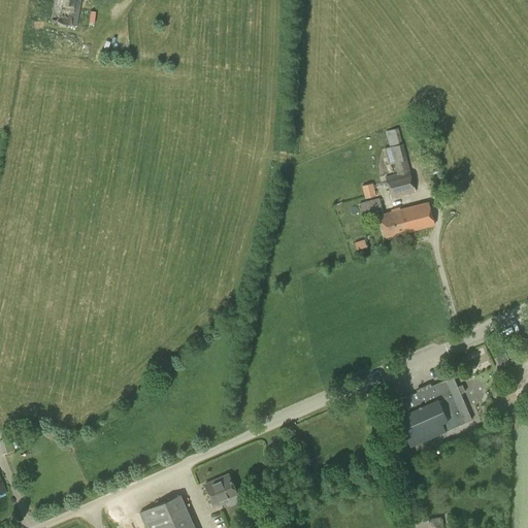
[(76,26),(81,0),(54,0),(51,21),(76,26)]
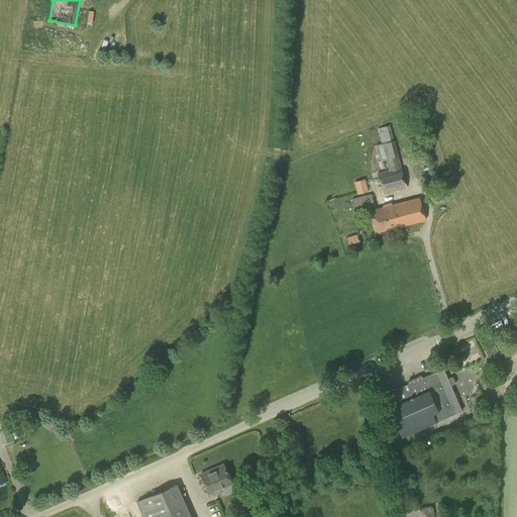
[(407,188),(390,125),(378,128),(382,143),(376,145),(381,162),(386,160),(389,170),(377,173),(383,195),(407,188)]
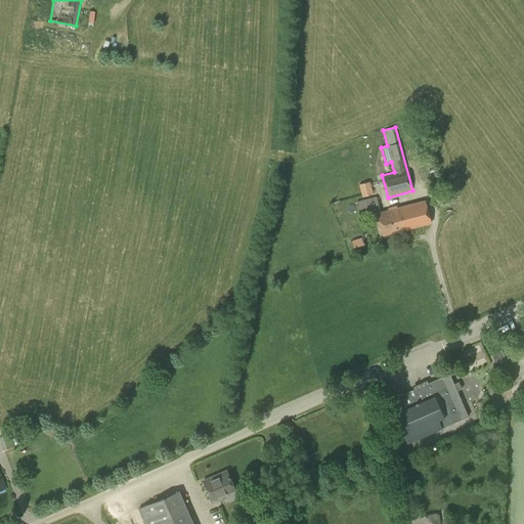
[(362,197),(373,194),(369,181),(359,184),(362,197)]
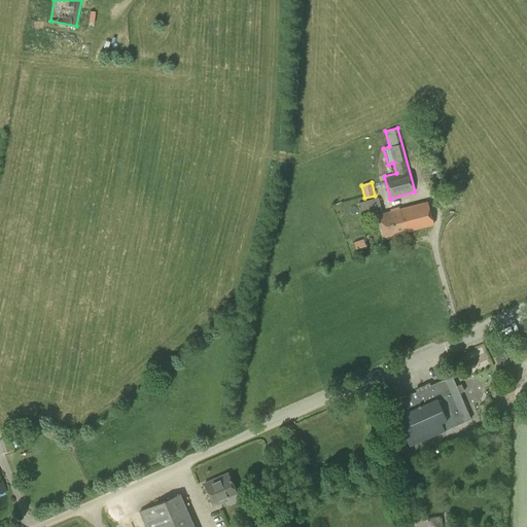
[(379,198),(358,203),(359,205),(361,212),(362,211),(381,207),(379,198)]
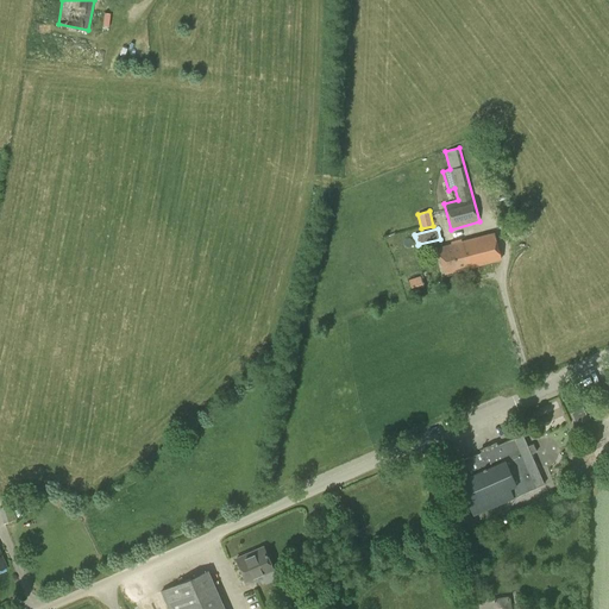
[(445,272),(501,258),(494,232),(438,246),(445,272)]
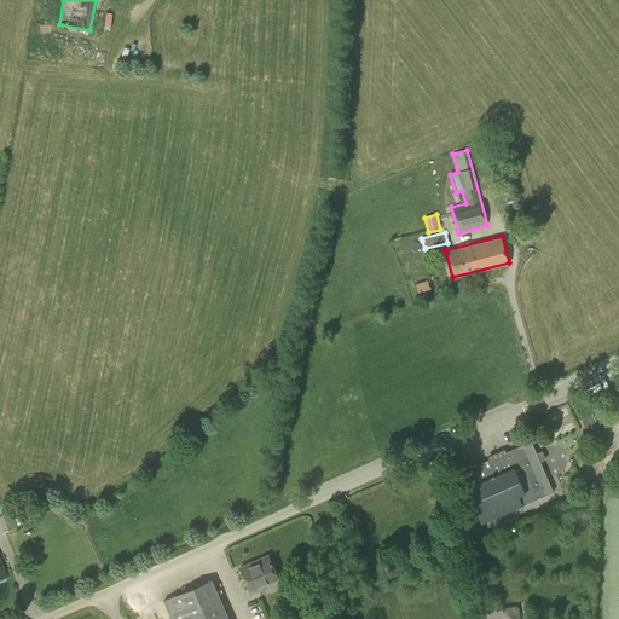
[(427,281),(416,284),(418,295),(431,291),(427,281)]
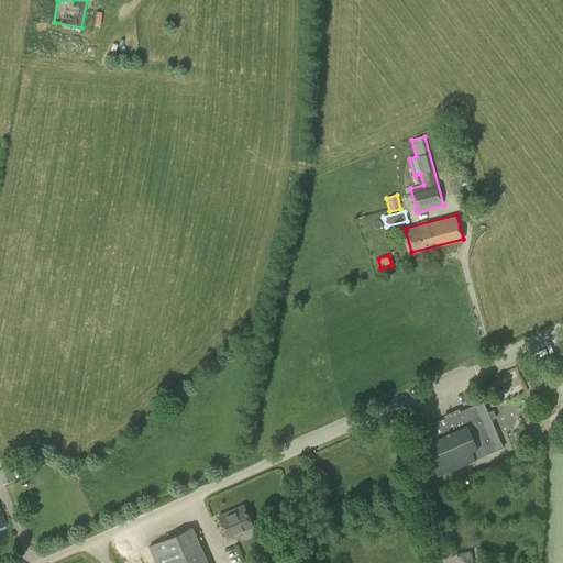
[(531,389),(542,385),(539,376),(528,382),(531,389)]
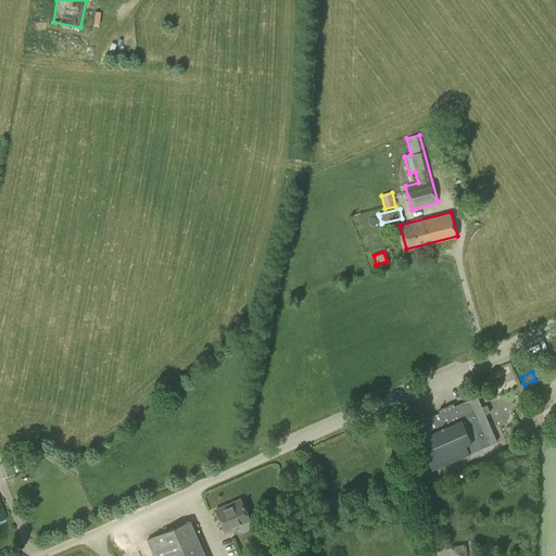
[(431,470),(497,441),(477,395),(454,406),(453,404),(438,412),(439,413),(412,425),(431,470)]
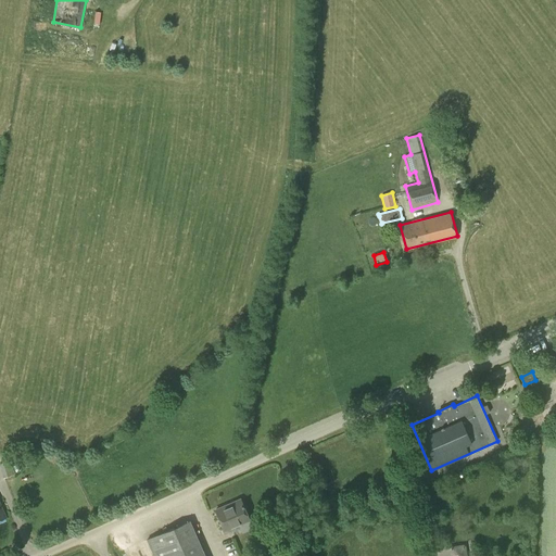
[(344,411),(316,421),(318,427),(346,416),(344,411)]
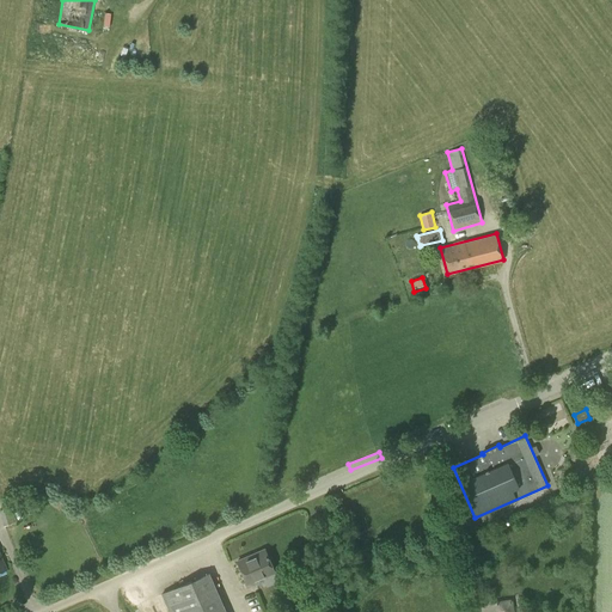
[(11,506),(0,507),(0,509),(4,524),(14,521),(11,506)]
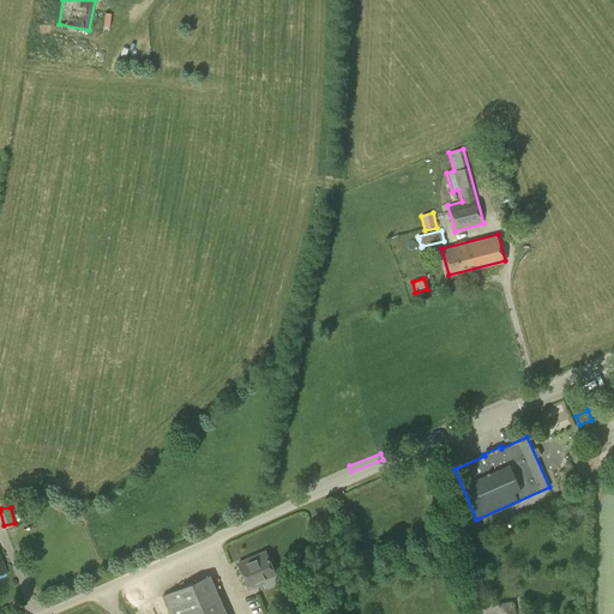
[(247,583),(275,572),(265,551),(239,563),(247,583)]
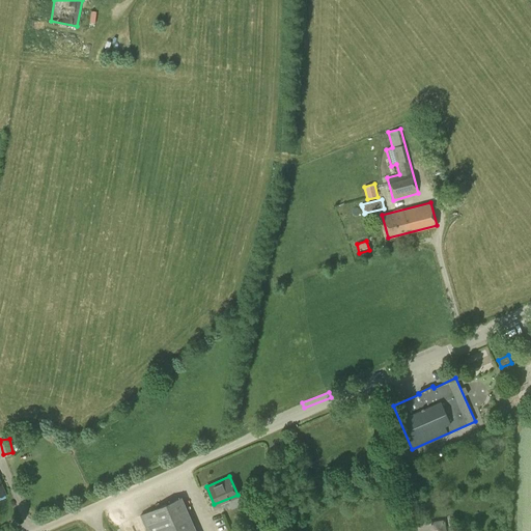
[(147,530),(195,530),(182,498),(141,514),(147,530)]
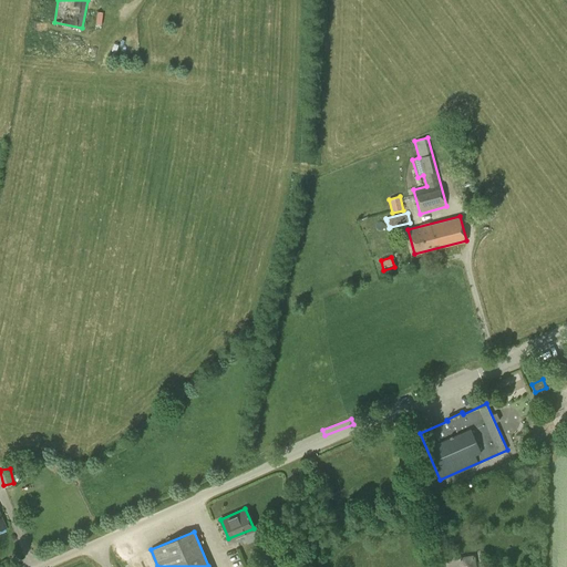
[(473,566),(473,556),(459,556),(459,566),(473,566)]
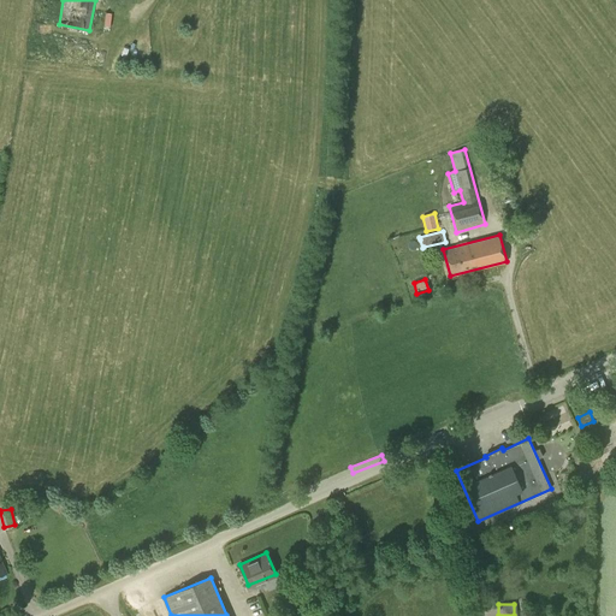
All buildings are outlined.
